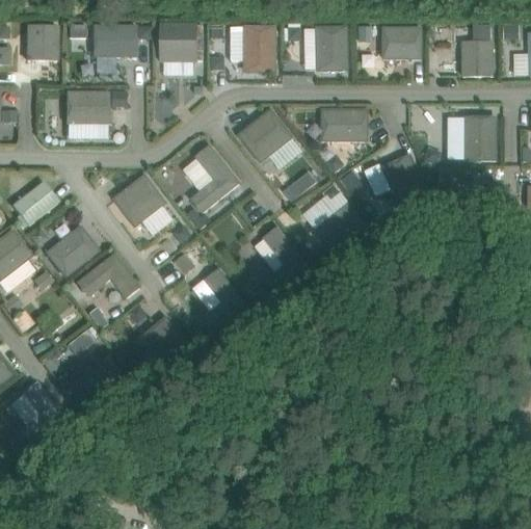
[(85,37),(85,24),(68,24),(68,37),(85,37)]
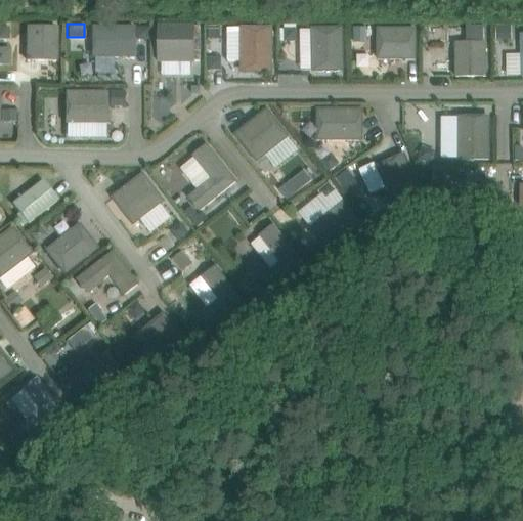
[(193,59),(193,25),(157,25),(157,58),(193,59)]
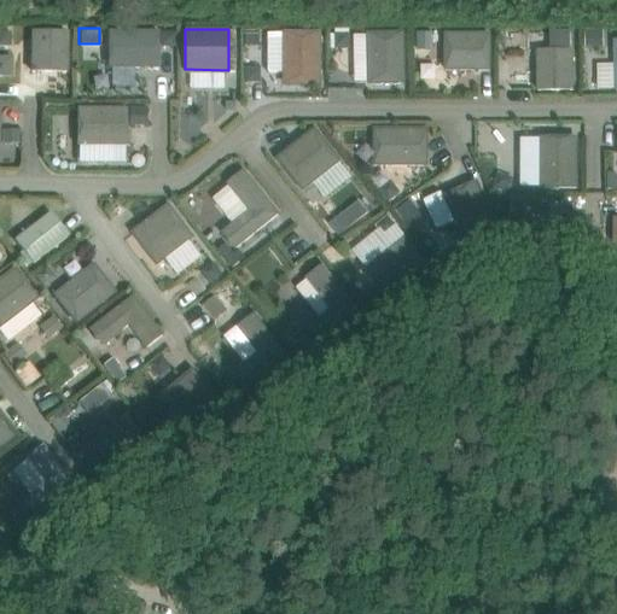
[(549,48),(536,48),(536,87),(571,87),(571,48),(569,48),(569,29),(549,29),(549,48)]
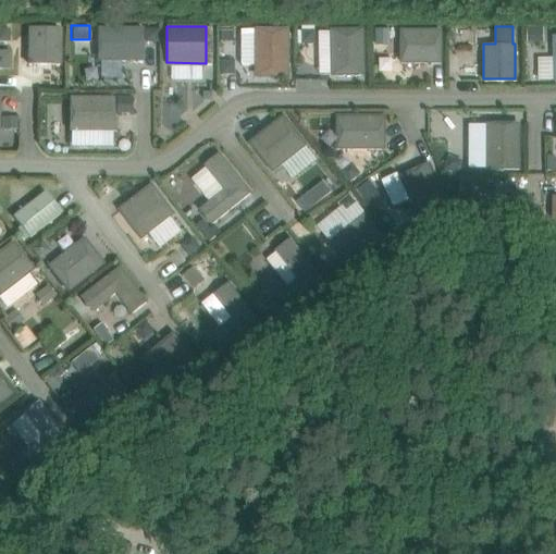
[(59,63),(59,28),(27,27),(27,62),(59,63)]
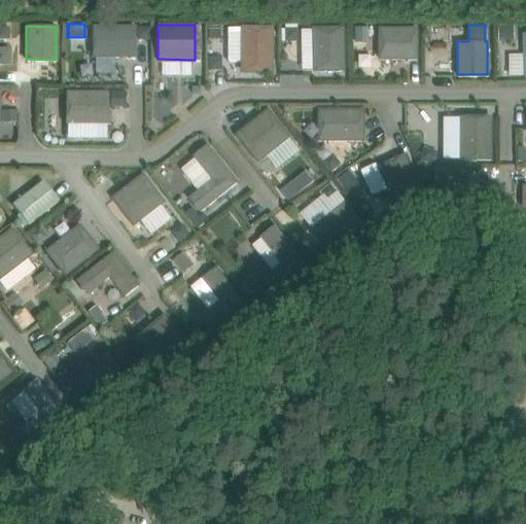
[(135,26),(93,26),(93,56),(94,56),(94,72),(114,72),(114,56),(135,56),(135,26)]
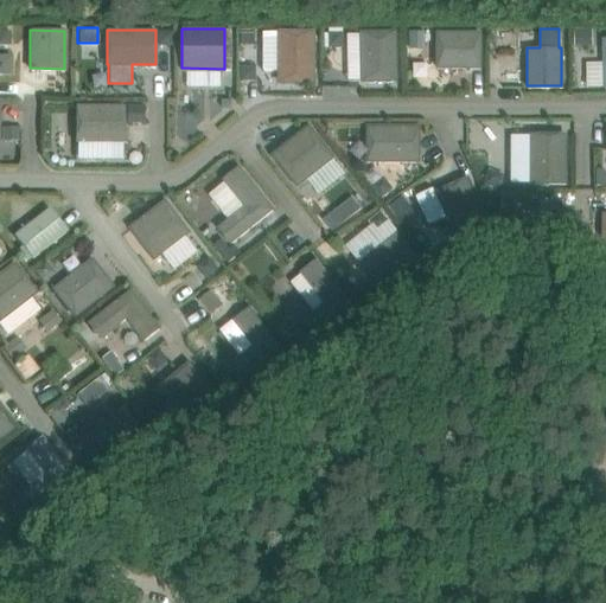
[(172,30),(159,30),(159,43),(172,43),(172,30)]
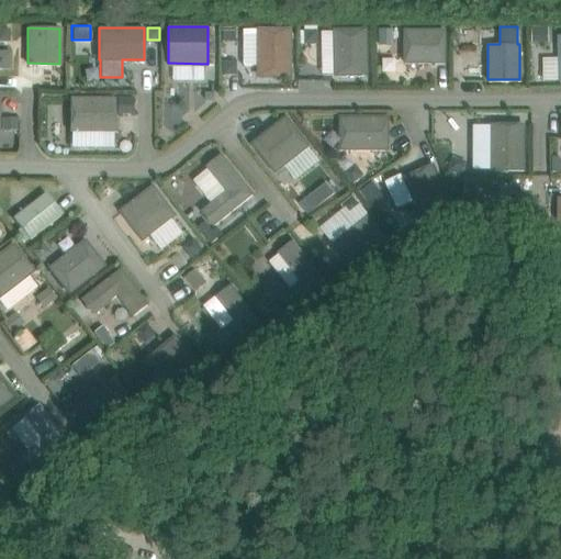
[(290,66),(290,29),(258,28),(258,64),(264,64),(273,69),(273,75),(281,75),(283,76),(289,76),(291,75),(291,68),(290,66)]
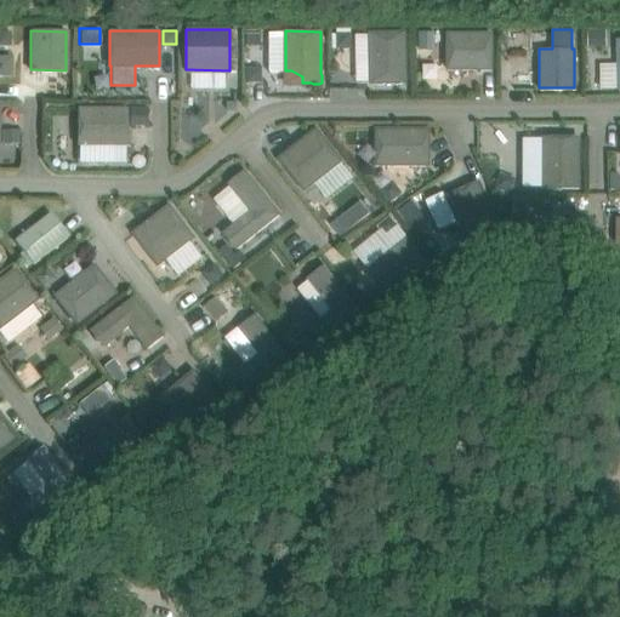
[(405,80),(404,30),(369,32),(370,81),(373,81),(376,83),(381,83),(385,80),(390,80),(394,83),(398,83),(402,80),(405,80)]
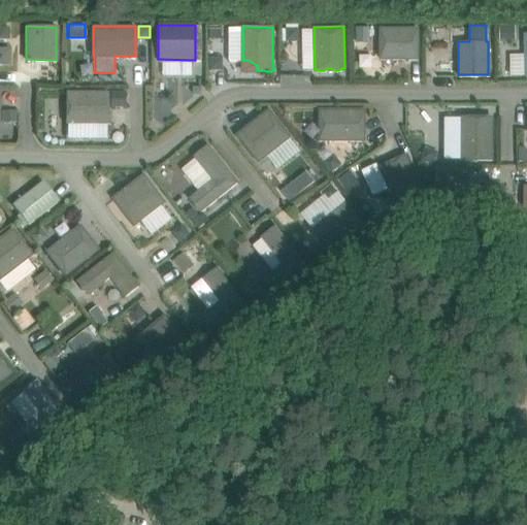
[(356,26),(356,38),(368,39),(368,26),(356,26)]
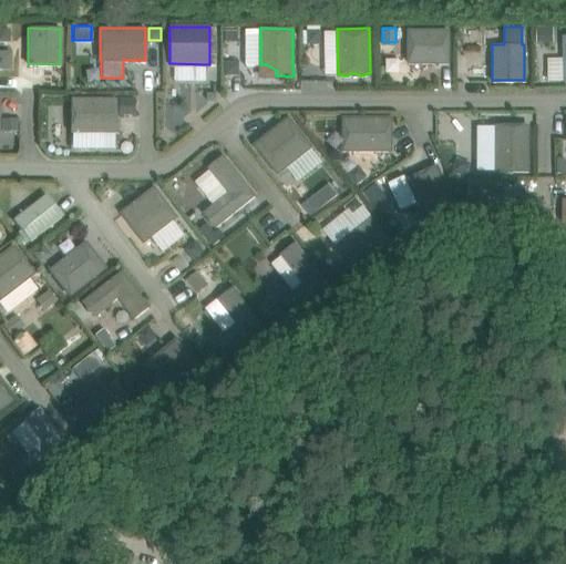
[(548,28),(536,28),(536,40),(548,40),(548,28)]
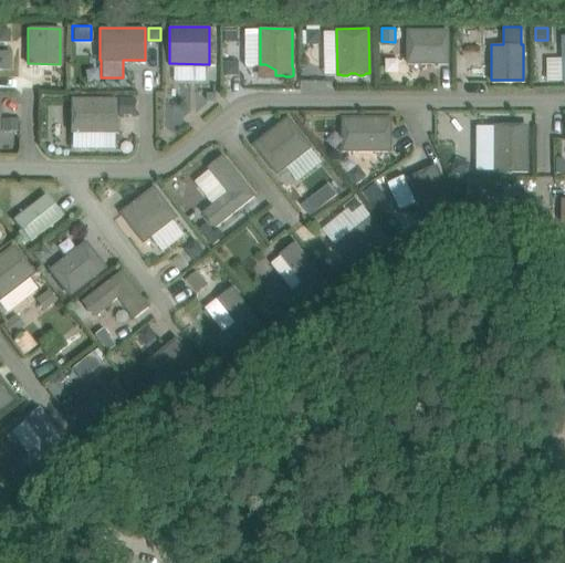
[(318,29),(306,30),(306,42),(318,41),(318,29)]
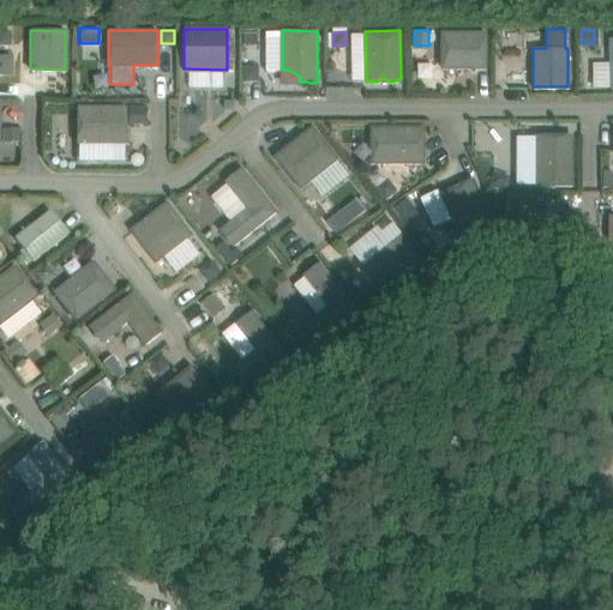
[(485,67),(486,32),(442,31),(442,66),(485,67)]
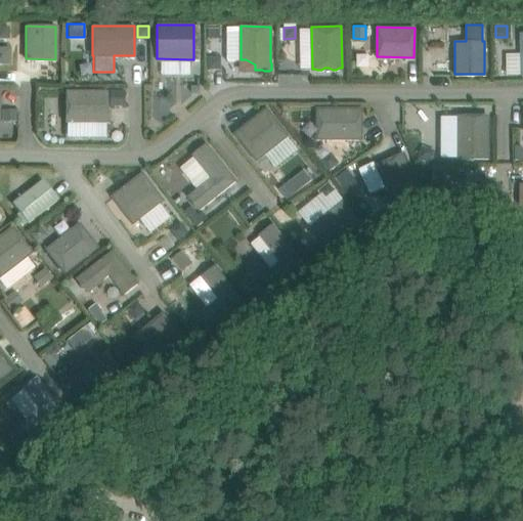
[(219,55),(208,55),(208,67),(219,67),(219,55)]
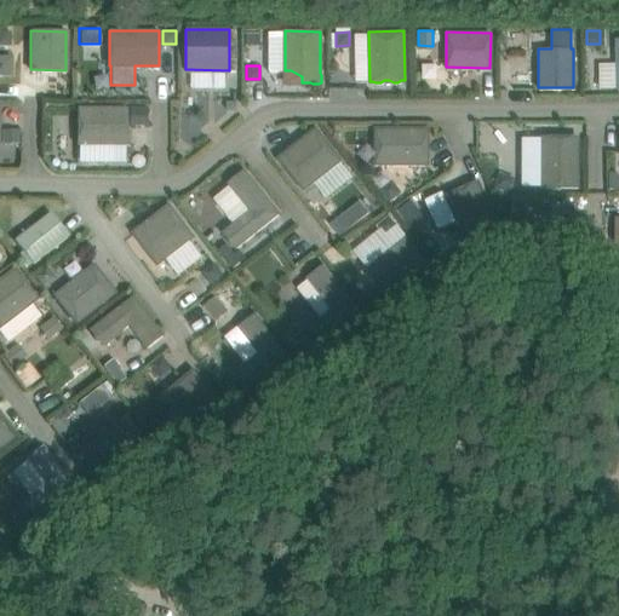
[(147,105),(132,105),(132,124),(145,124),(147,105)]
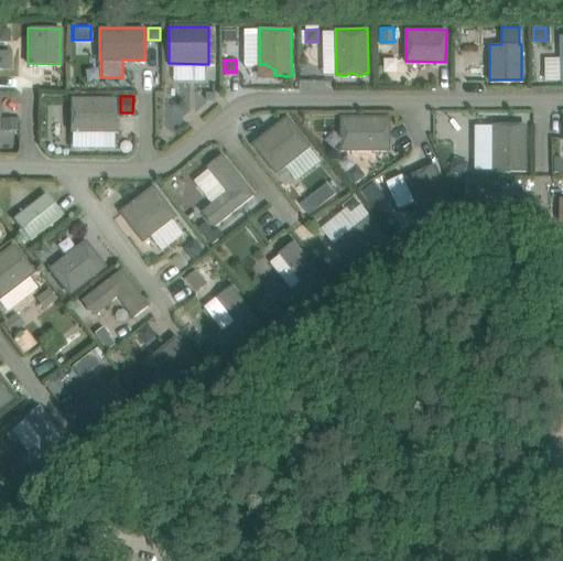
[(115,98),(71,98),(71,130),(71,147),(115,147),(115,130),(115,98)]
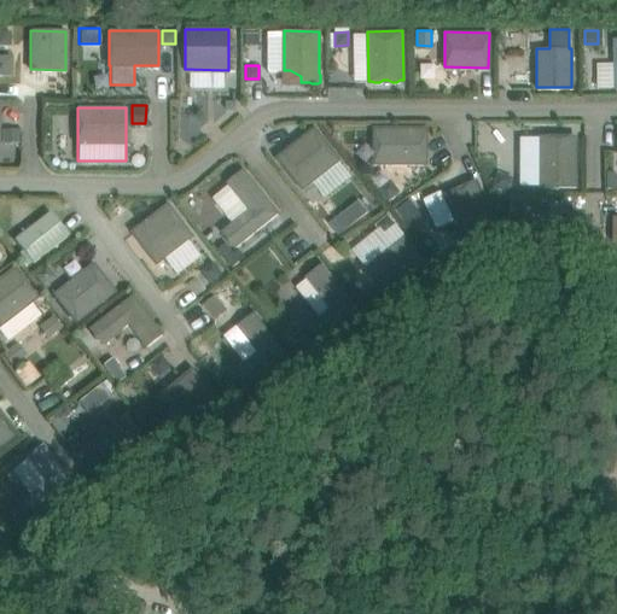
[(425,163),(426,128),(383,128),(380,126),(374,126),(372,128),(372,134),(374,136),(374,146),(380,146),(386,157),(386,163),(425,163)]
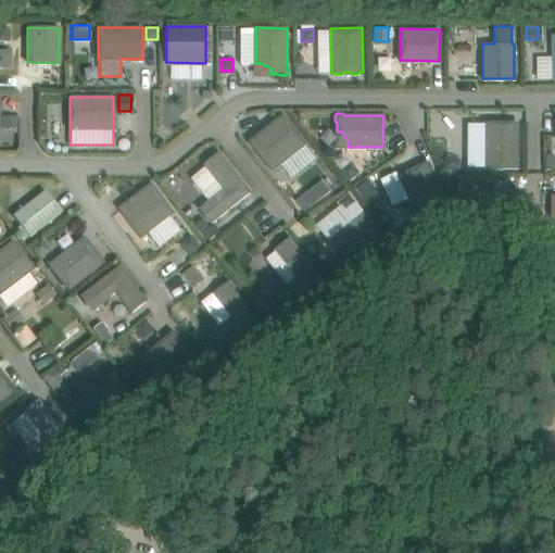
[(2,115),(2,127),(14,128),(14,116),(2,115)]
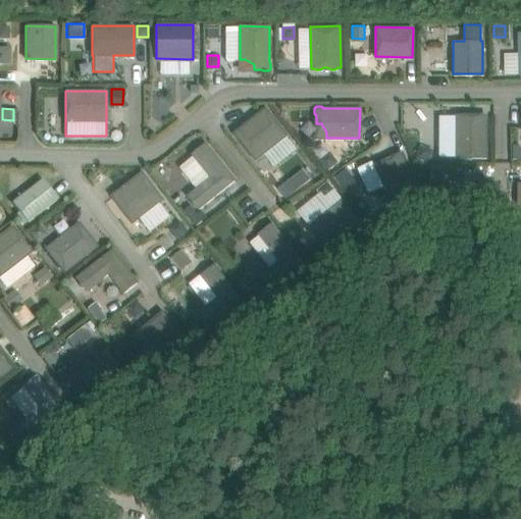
[(285,134),(265,108),(241,127),(238,127),(233,131),(233,134),(237,138),(240,138),(245,146),(249,142),(259,148),(262,153),(285,134)]
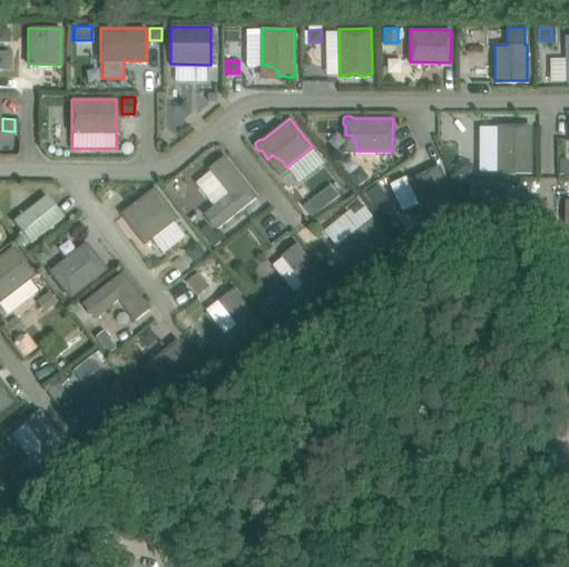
[(498,126),(479,126),(479,170),(498,170),(530,170),(530,126),(498,126)]
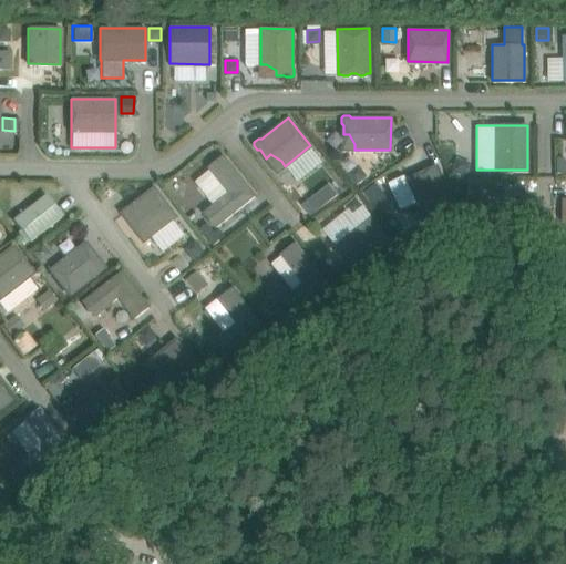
[(254,194),(223,156),(220,159),(216,160),(213,162),(212,165),(208,167),(228,192),(204,212),(215,226),(254,194)]
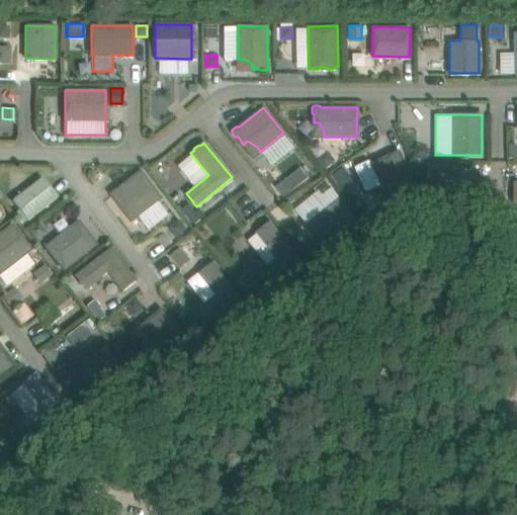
[(417,144),(413,154),(423,158),(428,148),(417,144)]
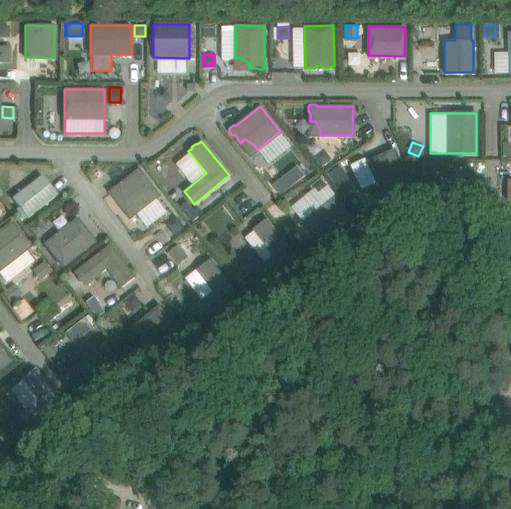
[(323,148),(314,155),(320,164),(329,157),(323,148)]
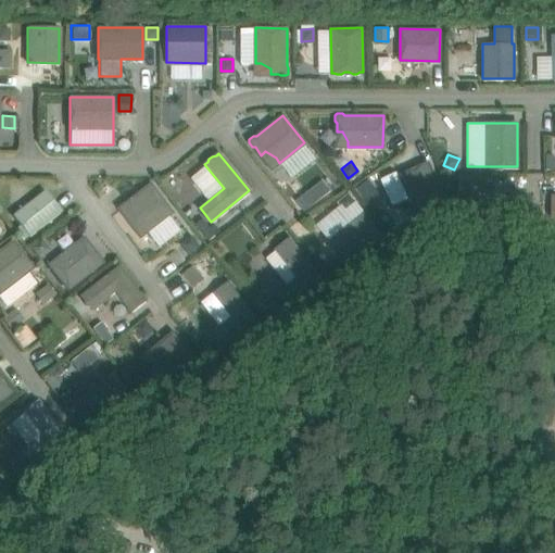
[(399,175),(417,215),(446,202),(428,162),(399,175)]
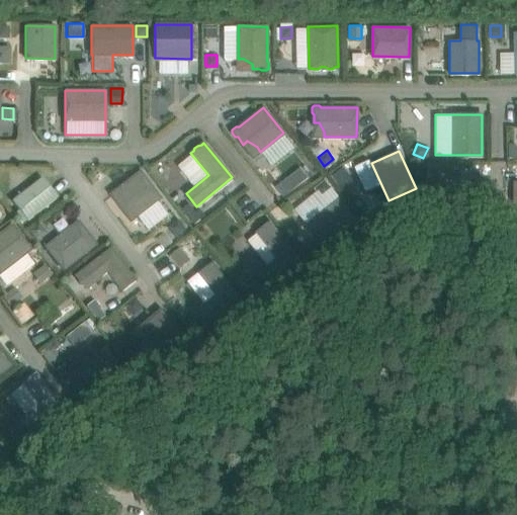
[(426,165),(426,183),(439,183),(439,165),(426,165)]
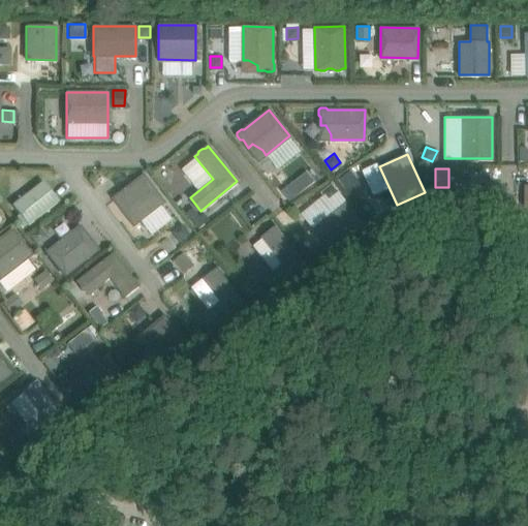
[(350,172),(342,178),(351,190),(360,184),(350,172)]
